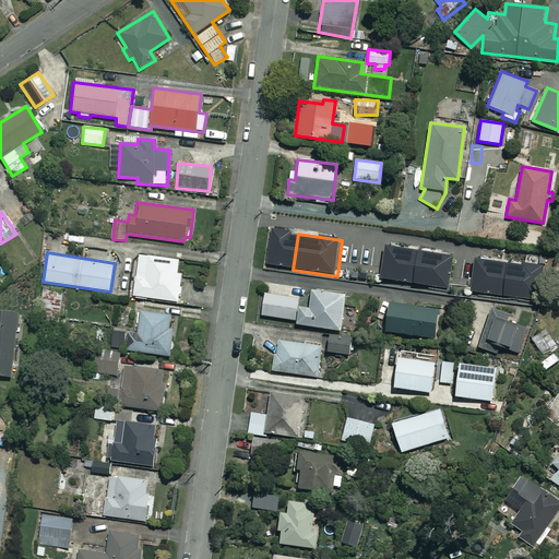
[(182,260),(138,254),(133,296),(177,300),(182,260)]
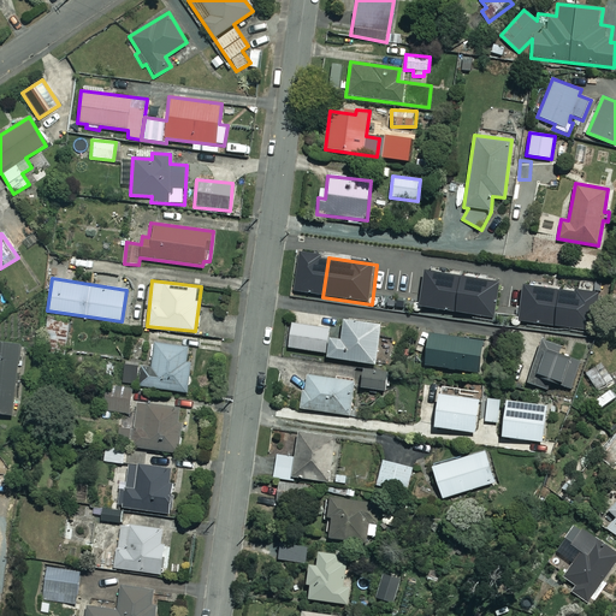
[(329,338),(331,317),(292,312),(288,348),(326,353),(329,338)]
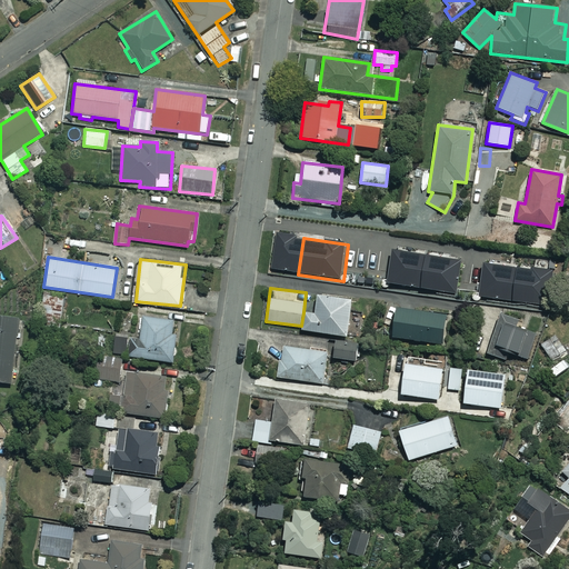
[(303,312),(301,326),(300,330),(347,337),(351,300),(317,295),(315,313),(305,312),(303,312)]
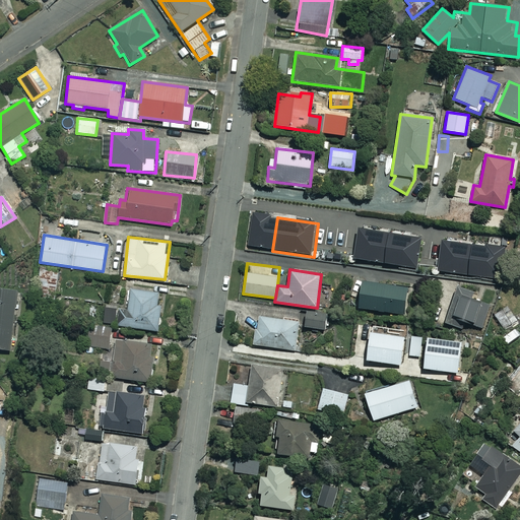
[(410,290),(365,285),(362,312),(407,318),(410,290)]
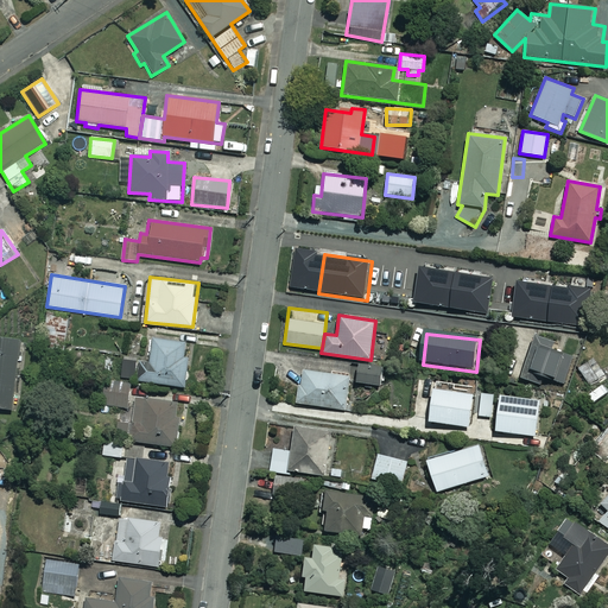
[(552,341),(536,336),(521,379),(556,390),(567,355),(549,349),(552,341)]
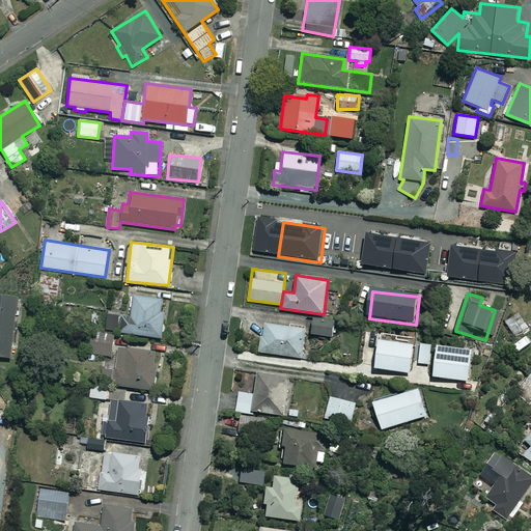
[(25,299),(0,296),(0,357),(19,359),(25,299)]
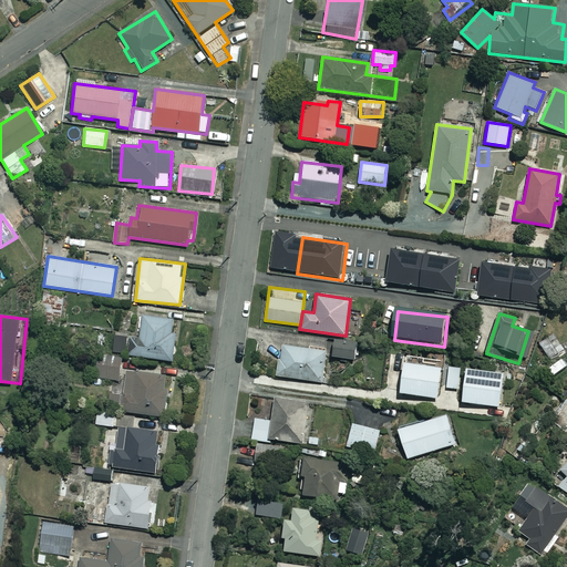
[(175,319),(140,316),(137,336),(132,334),(130,356),(169,360),(175,319)]
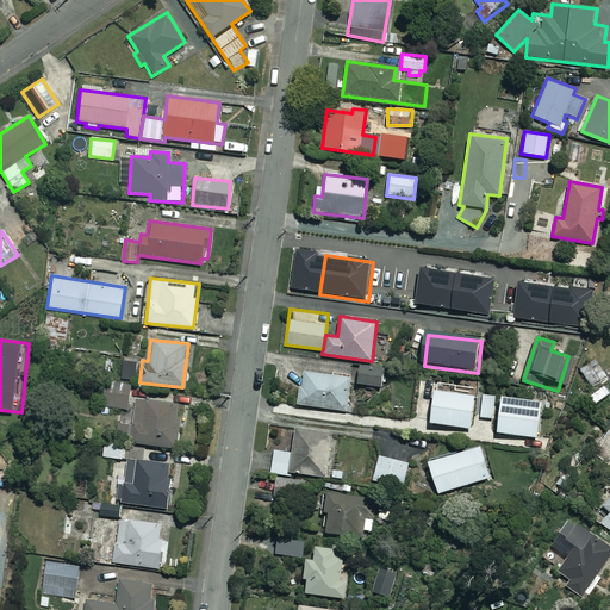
[(386,372),(361,368),(359,387),(384,390),(386,372)]
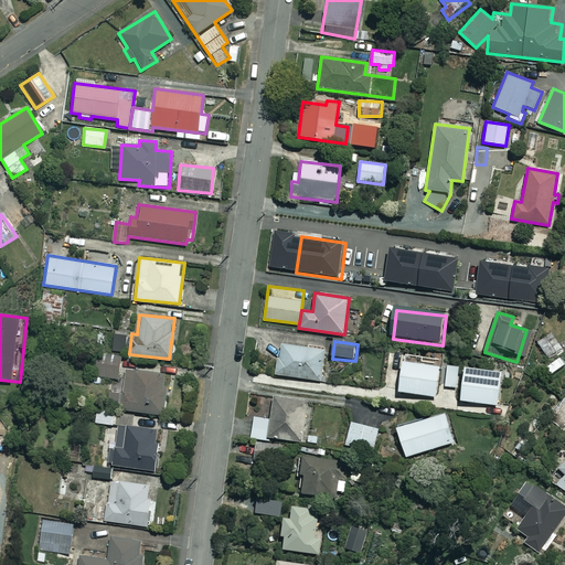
[(326,350),(279,343),(275,374),(321,381),(326,350)]
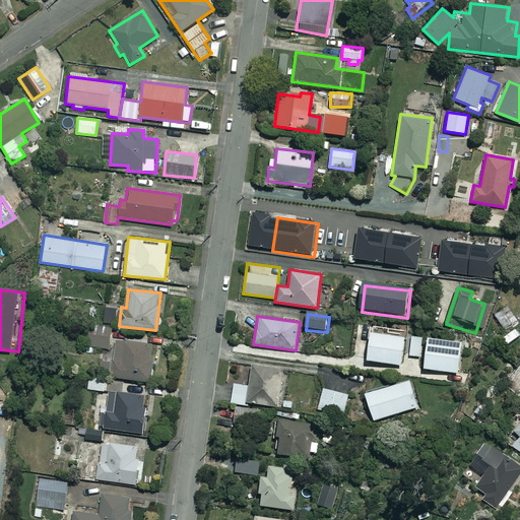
[(109,348),(111,329),(89,328),(88,346),(109,348)]
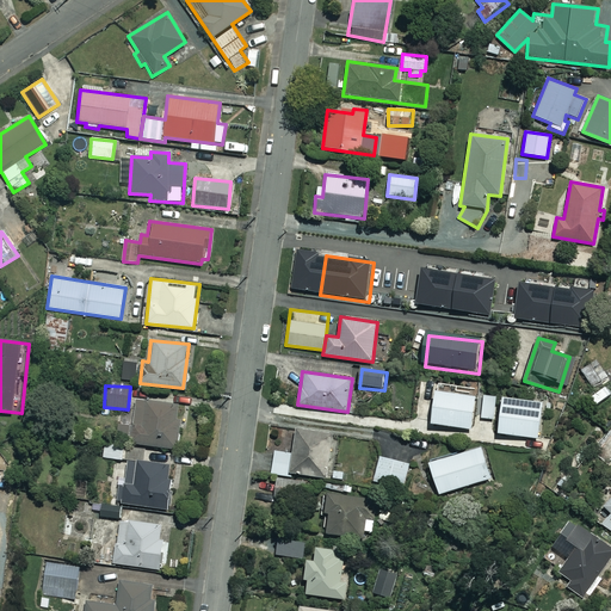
[(476,396),(431,392),(427,432),(444,433),(445,426),(473,430),(476,396)]
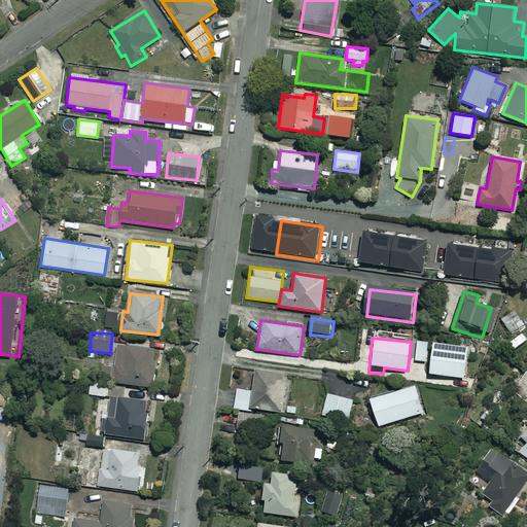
[(489,341),(475,339),(471,352),(486,355),(489,341)]
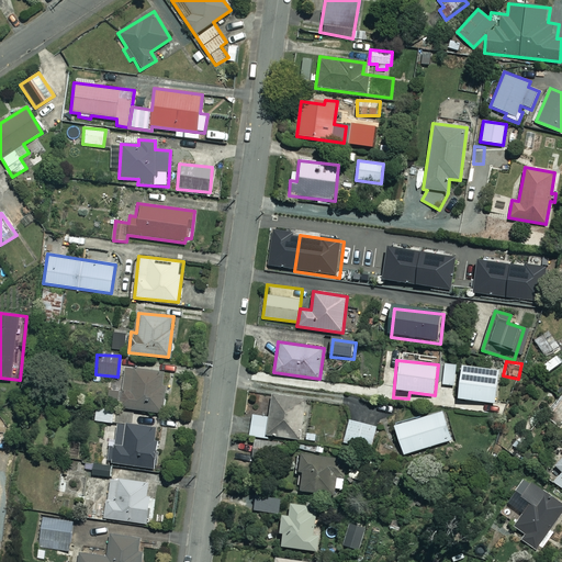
[(454,363),(445,363),(442,384),(452,385),(454,363)]
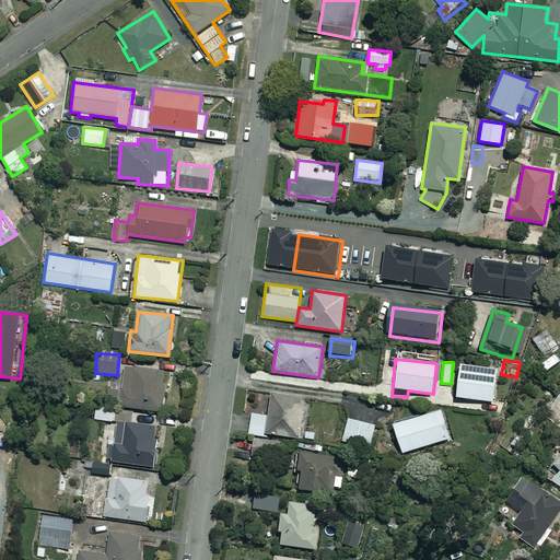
[(498,369),(459,364),(455,397),(493,401),(498,369)]
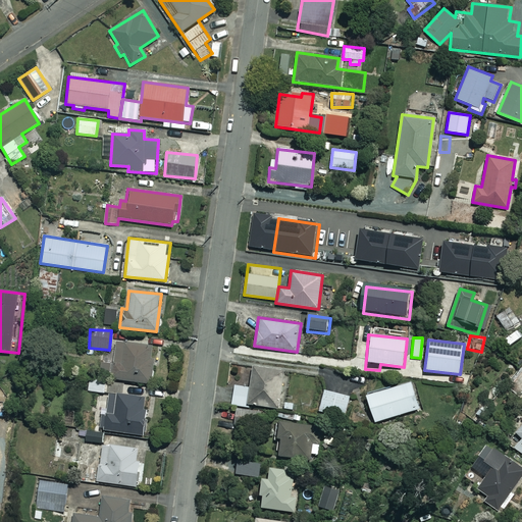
[(151,346),(116,342),(113,362),(99,361),(97,376),(150,383),(153,359),(149,359),(151,346)]
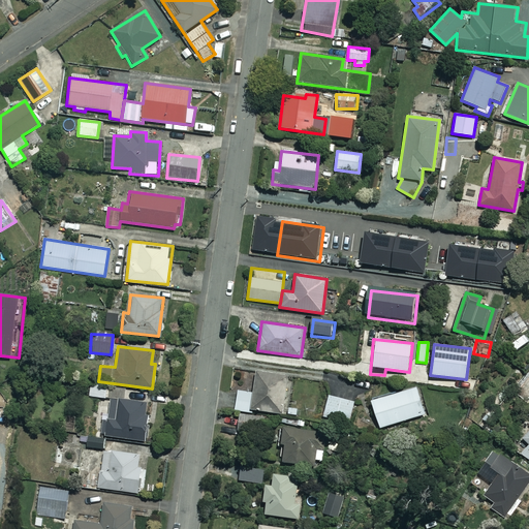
[(238,391),(235,410),(249,412),(250,409),(282,414),(288,376),(256,371),(253,393),(238,391)]
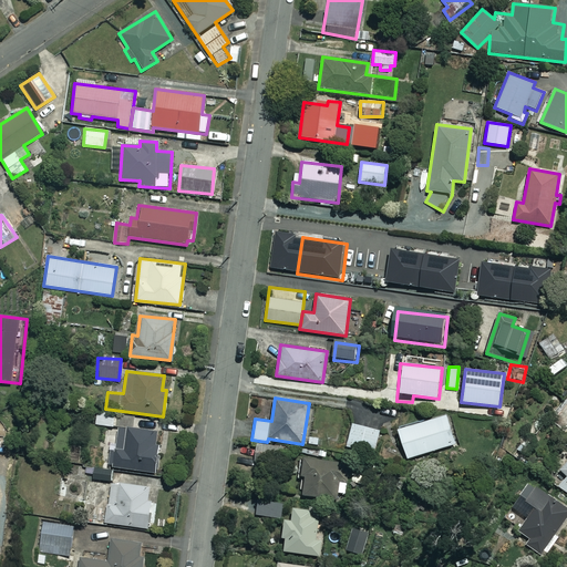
[(95,410),(95,425),(115,426),(116,411),(95,410)]
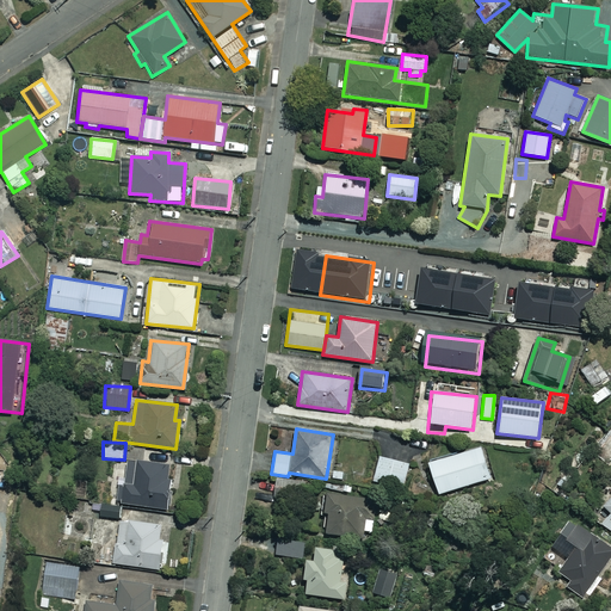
[(494,480),(485,449),(432,464),(442,497),(494,480)]
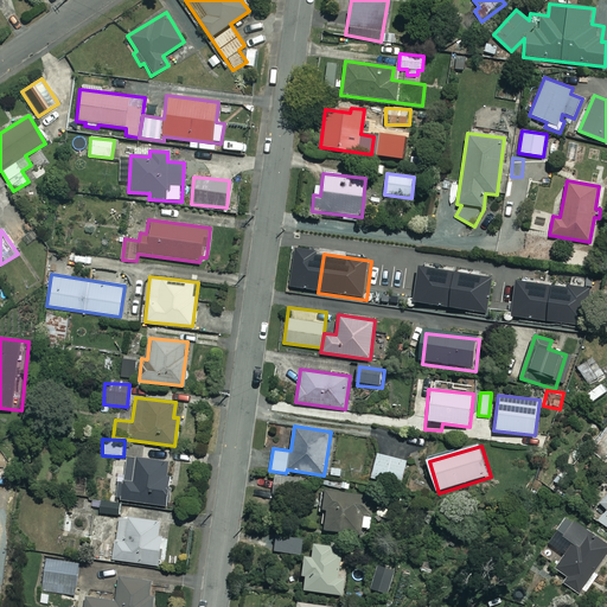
[(408,461),(377,454),(371,480),(402,487),(408,461)]
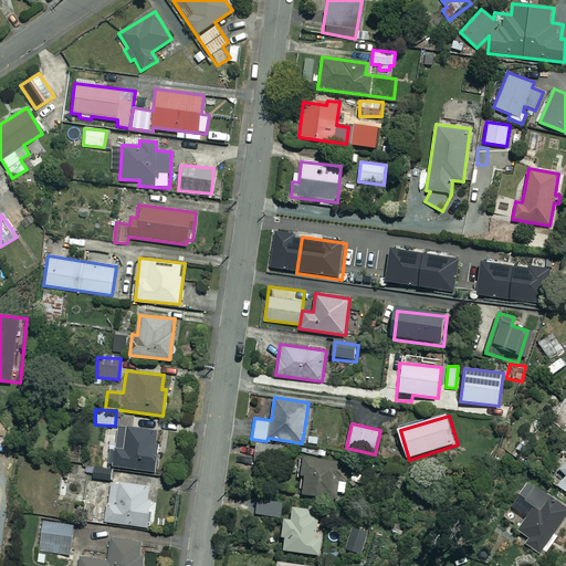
[(157,431),(118,426),(116,443),(112,442),(108,465),(160,472),(164,446),(155,444),(157,431)]
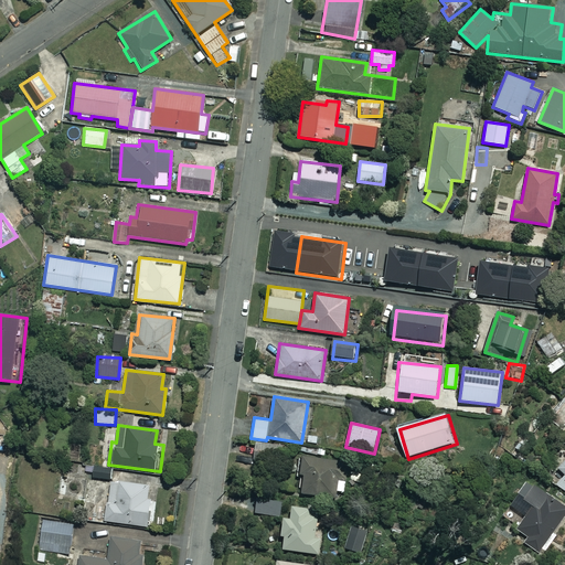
[(284,445),(256,443),(255,460),(283,461),(284,445)]
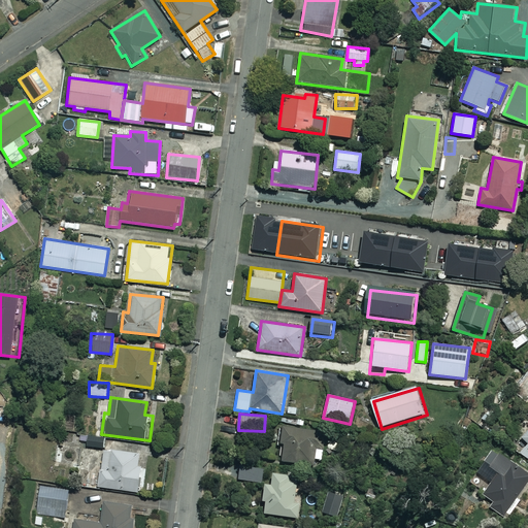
[(301,427),(281,425),(278,456),(282,456),(281,462),(314,465),(315,460),(324,461),(327,432),(309,431),(310,424),(301,423),(301,427)]
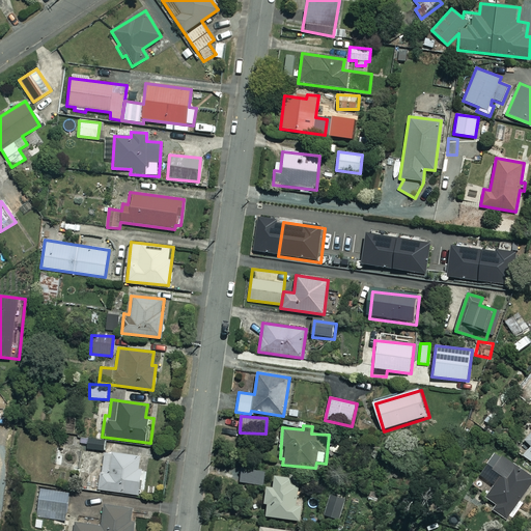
[(124,453),(124,450),(113,448),(113,452),(104,451),(99,490),(138,495),(141,470),(137,470),(139,455),(124,453)]
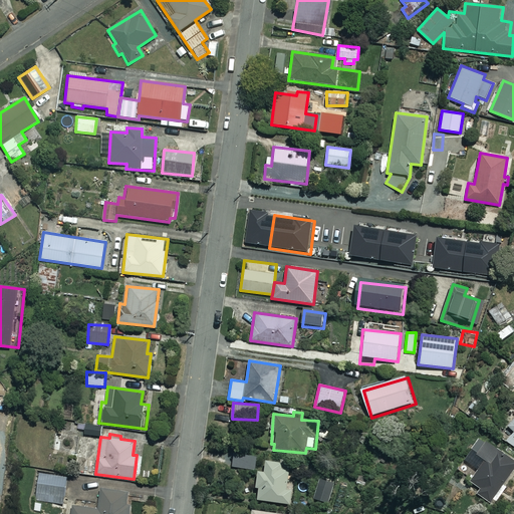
[(513,469),(513,461),(479,438),(457,471),(471,481),(470,482),(480,488),(477,493),(492,503),(513,469)]
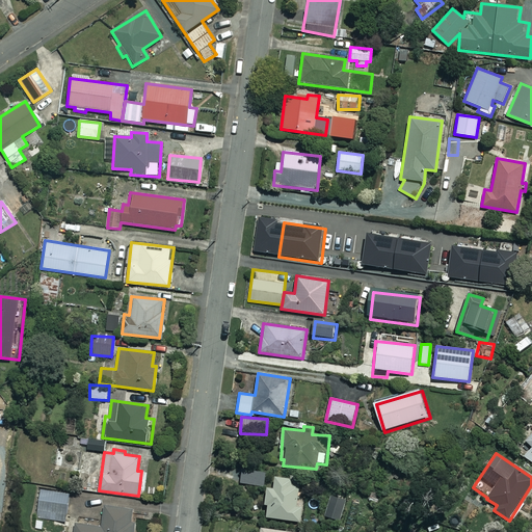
[(292,479),(275,477),(273,488),(266,487),(264,504),(268,505),(266,517),(301,522),(304,502),(298,501),(300,487),(291,486),(292,479)]
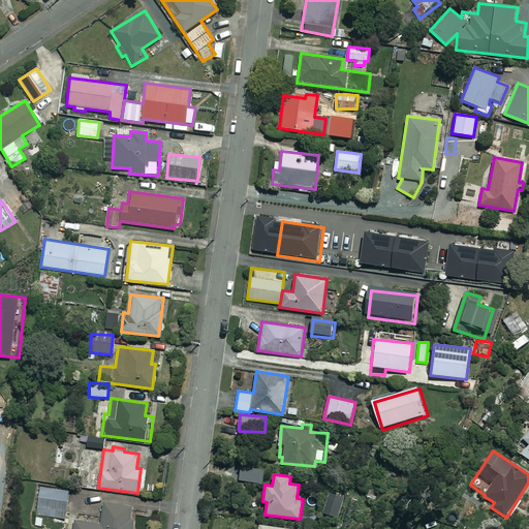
[(67,491),(40,488),(38,515),(65,518),(67,491)]
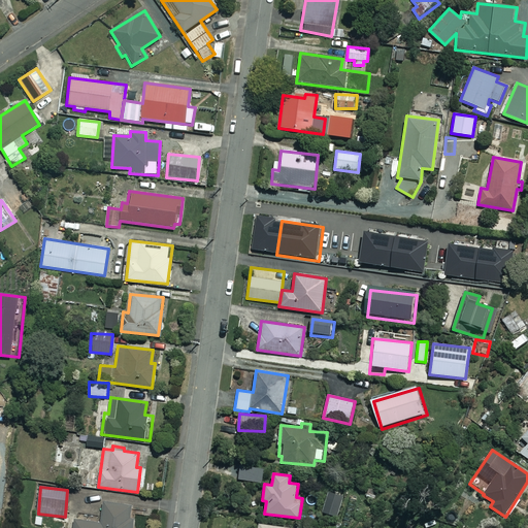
[(130,506),(102,502),(100,523),(74,520),(73,527),(135,527),(137,519),(129,518),(130,506)]
